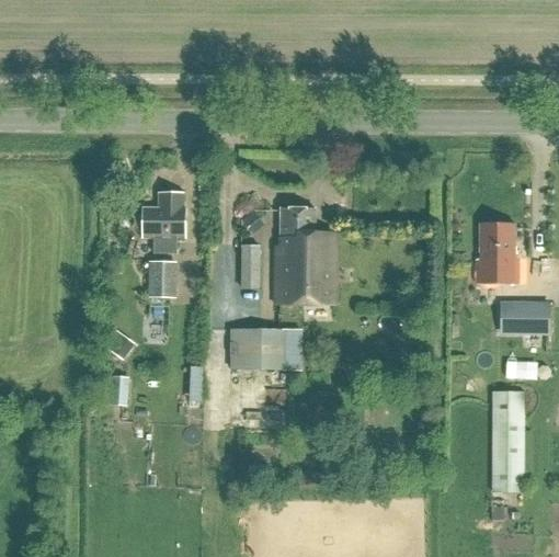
[(183,235),(184,204),(181,204),(181,190),(158,189),(158,204),(140,204),(140,213),(137,213),(135,215),(134,219),(134,224),(135,228),(141,230),(141,236),(152,236),(152,251),(172,251),(173,235),(183,235)]
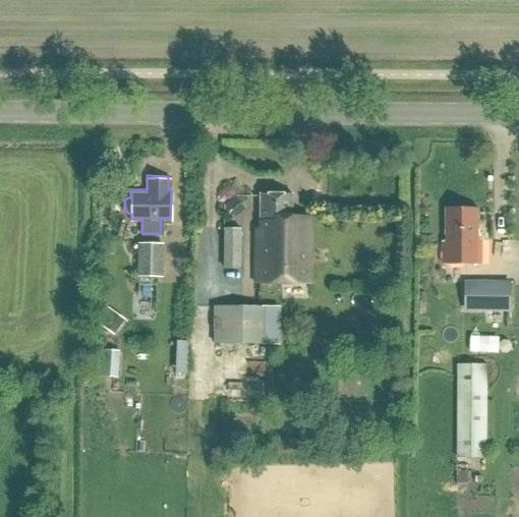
[(240,215),(256,203),(247,190),(231,203),(240,215)]
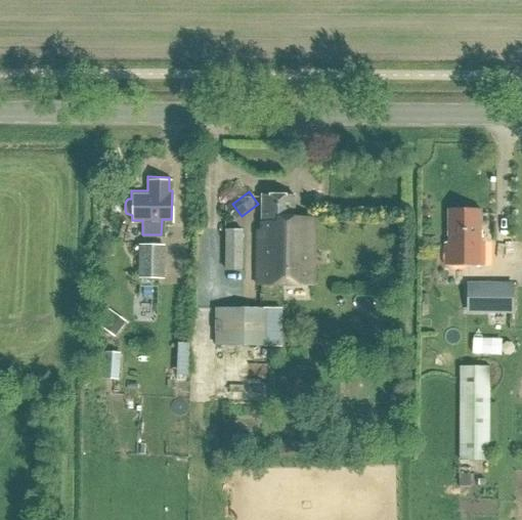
[(314,284),(314,216),(295,216),(295,193),(261,192),(261,226),(258,226),(258,283),(314,284)]
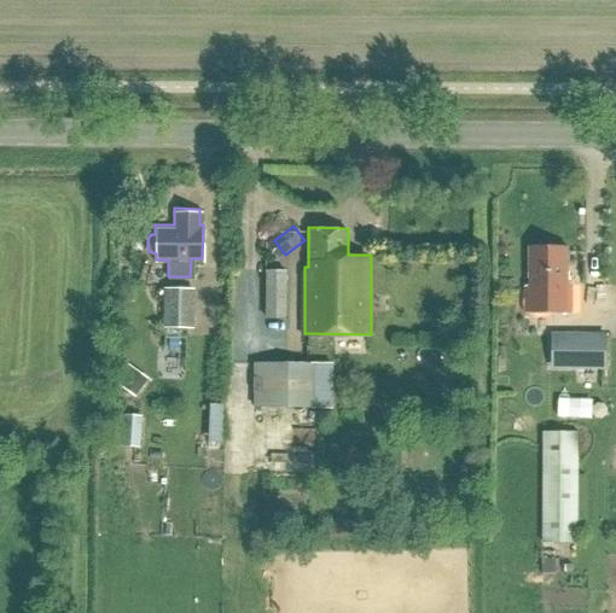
[(568,282),(568,251),(530,251),(530,281),(526,281),(526,310),(571,310),(571,282),(568,282)]
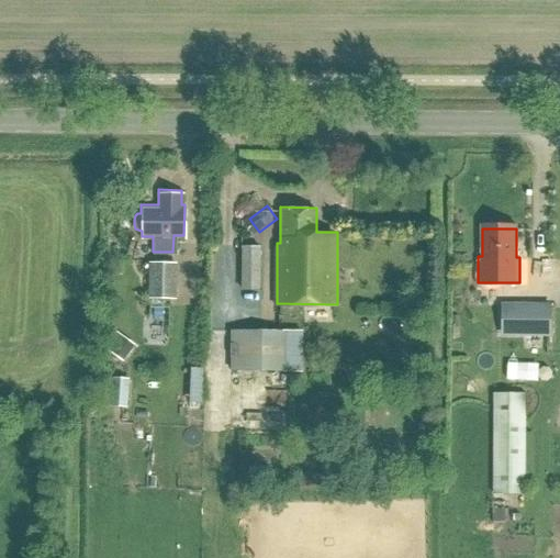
[(239,297),(260,297),(260,245),(239,245),(239,297)]
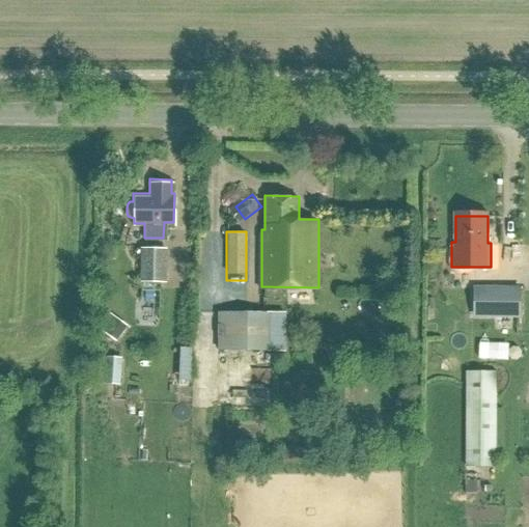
[(165,280),(166,247),(140,246),(139,280),(165,280)]
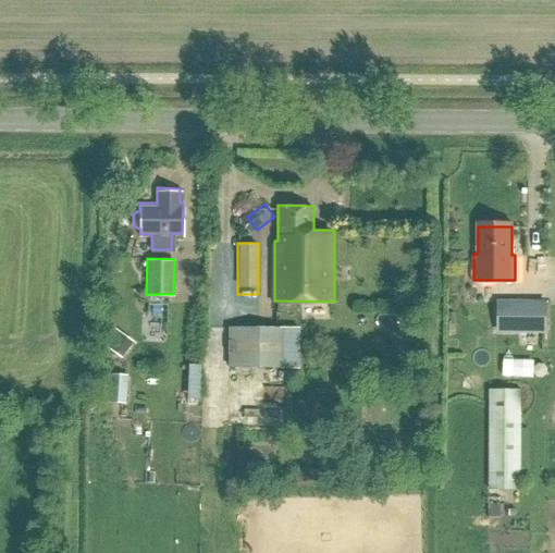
[(545,331),(545,298),(496,298),(495,331),(545,331)]
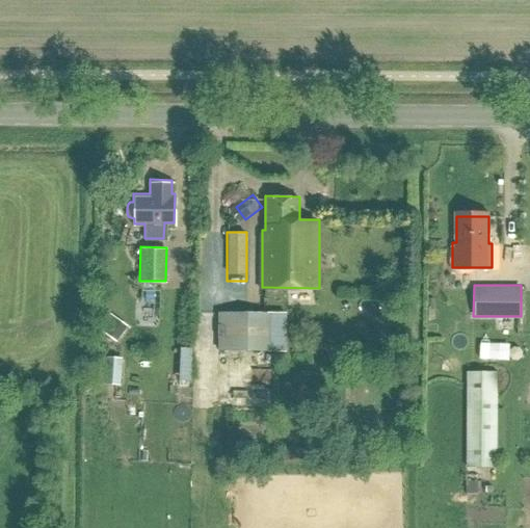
[(105,315),(98,325),(115,338),(126,321),(114,314),(108,310),(105,315)]
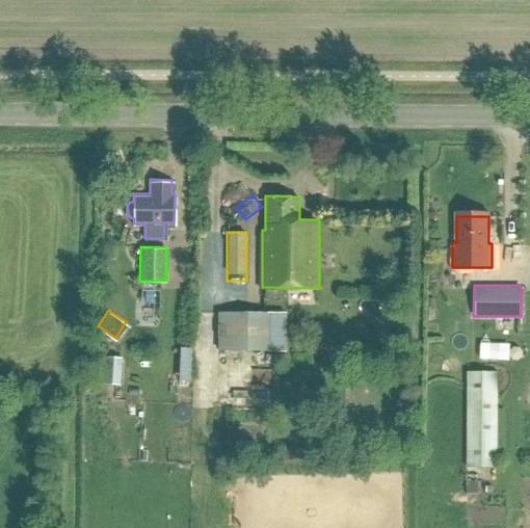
[(276,349),(276,310),(217,310),(217,348),(276,349)]
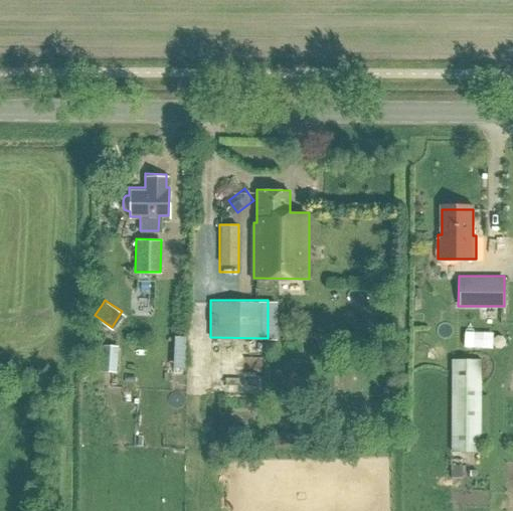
[(127,368),(128,339),(108,338),(107,367),(127,368)]
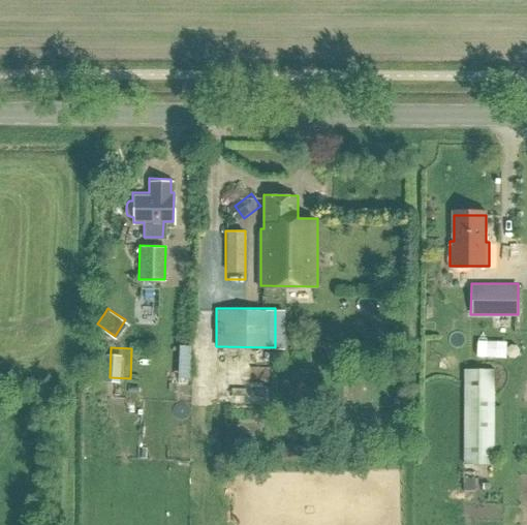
[(281,362),(256,362),(256,377),(281,377),(281,362)]
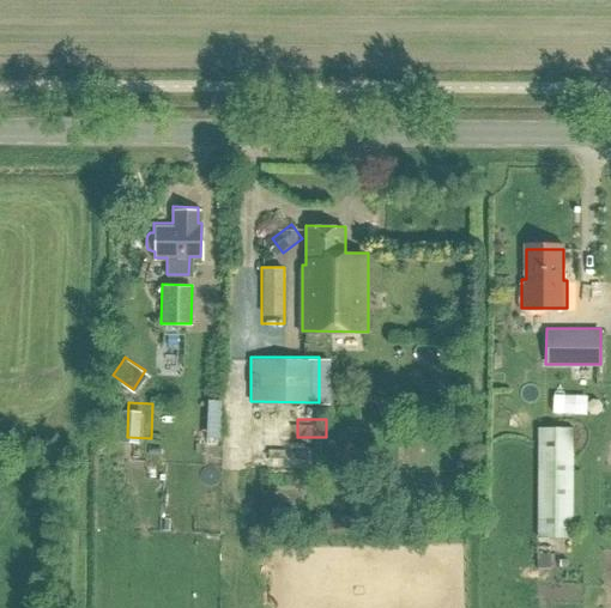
[(537,425),(538,534),(574,534),(573,425),(537,425)]
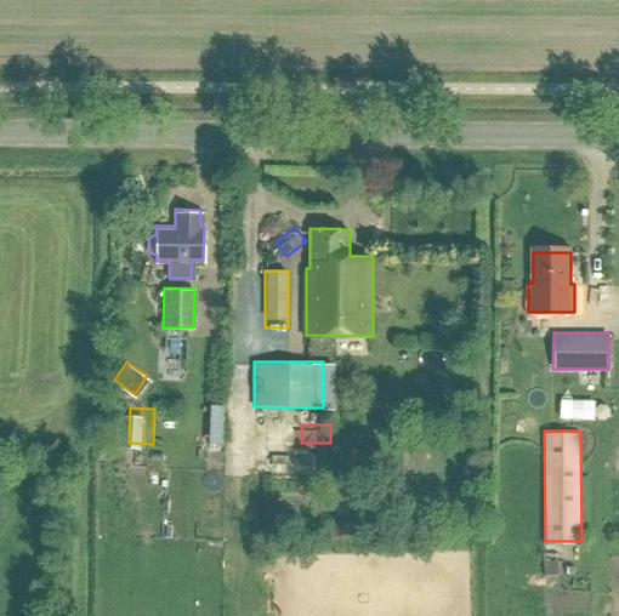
[(314,474),(288,475),(288,486),(314,485),(314,474)]
